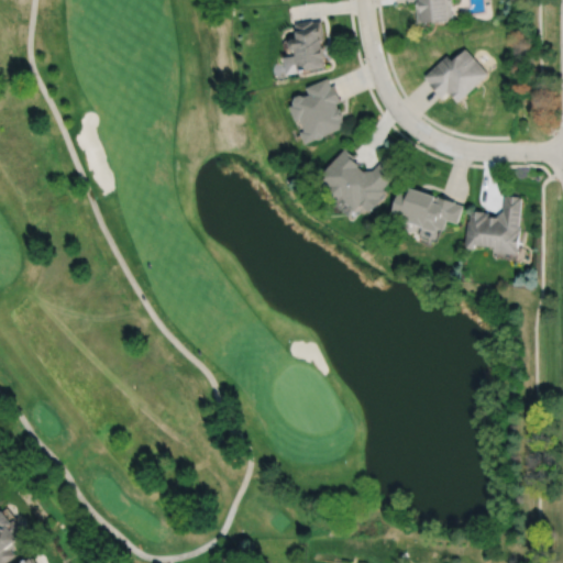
[(408,0),(409,3),(417,2),(419,23),(434,22),(434,23),(454,21),(452,6),(453,6),(452,0),(408,0)]
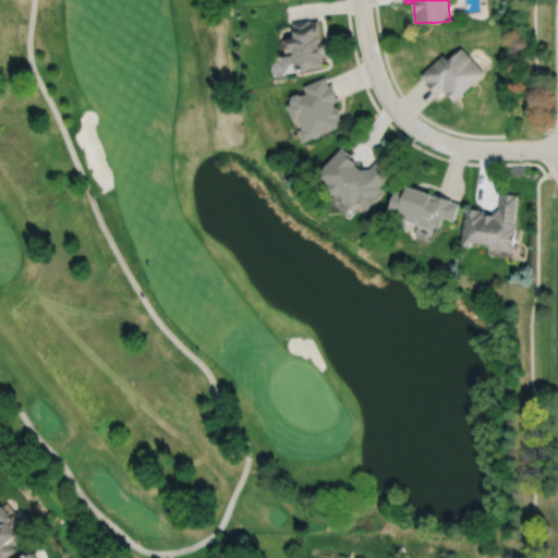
[(291,51),(293,50),(294,56),(281,58),(284,75),(324,68),(322,59),(324,59),(322,47),(320,48),(319,40),(323,39),(319,21),(311,22),(311,21),(293,23),(294,31),(293,32),(294,39),(290,39),(287,44),(288,48),(291,51)]
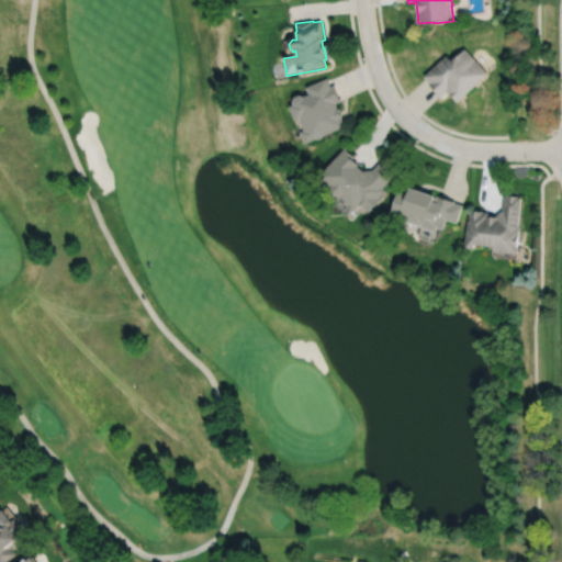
[(465,48),(452,62),(447,56),(425,77),(430,83),(429,85),(441,98),(448,91),(458,102),(489,74),(465,48)]
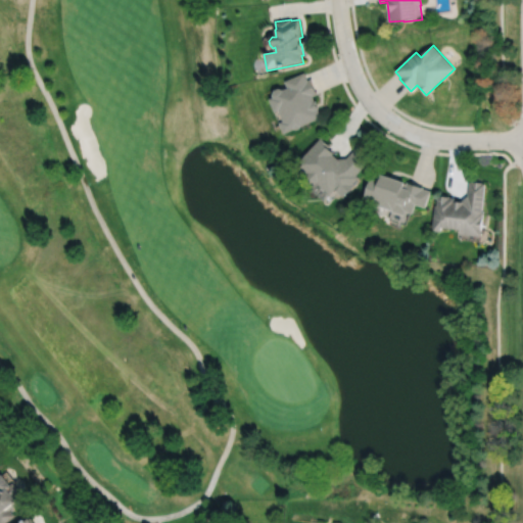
[(273,96),(274,98),(270,100),(276,112),(280,111),(284,123),(280,124),(285,135),(295,130),(297,131),(300,129),(301,127),(323,117),(320,109),(321,108),(317,101),(316,101),(314,96),(319,94),(313,79),(308,81),(304,73),(285,82),(288,88),(283,90),(279,89),(274,91),(273,96)]
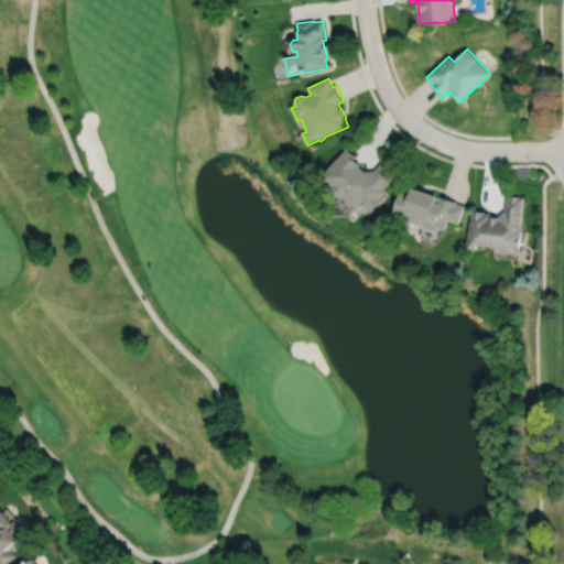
[(348,149),(324,174),(328,179),(325,182),(333,190),(332,191),(342,201),(343,199),(358,213),(360,210),(365,214),(367,210),(370,213),(370,212),(372,214),(384,199),(382,198),(389,192),(386,190),(400,173),(396,170),(397,169),(386,159),(375,171),(366,172),(360,166),(361,165),(355,160),(358,158),(348,149)]
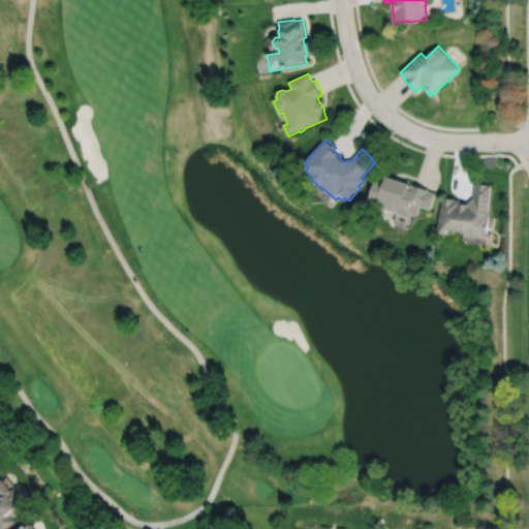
[(378,176),(369,206),(378,208),(379,206),(409,215),(410,211),(417,213),(421,204),(433,208),(437,194),(429,191),(430,190),(412,184),(412,186),(387,178),(386,179),(378,176)]
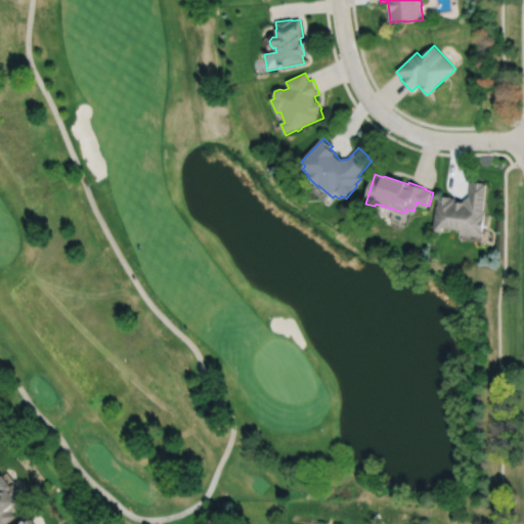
[(463,200),(455,199),(455,197),(439,195),(438,195),(437,204),(436,204),(434,228),(442,229),(443,226),(462,228),(461,231),(482,234),(485,211),(483,211),(485,194),(486,194),(487,184),(484,184),(484,183),(475,182),(475,183),(471,182),(470,194),(463,200)]
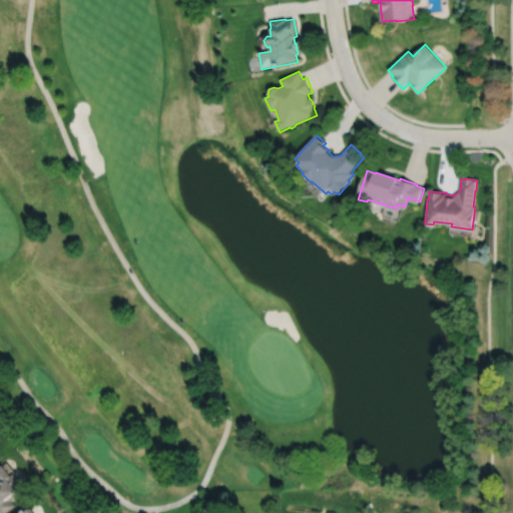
[(0,463),(0,512),(3,512),(15,504),(11,499),(21,490),(17,485),(22,482),(14,472),(11,474),(2,463),(1,465),(0,463)]
